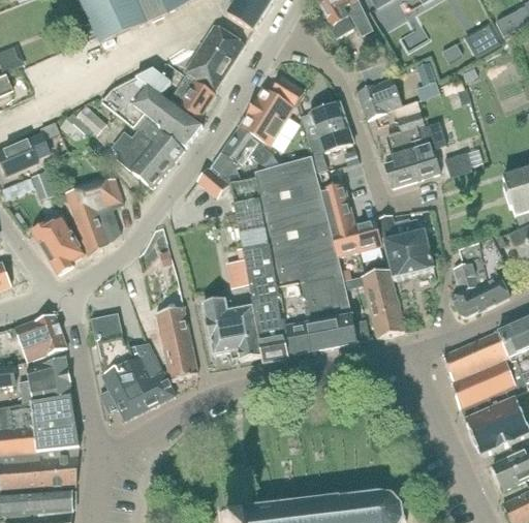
[(75,0),(96,43),(187,0),(75,0)]
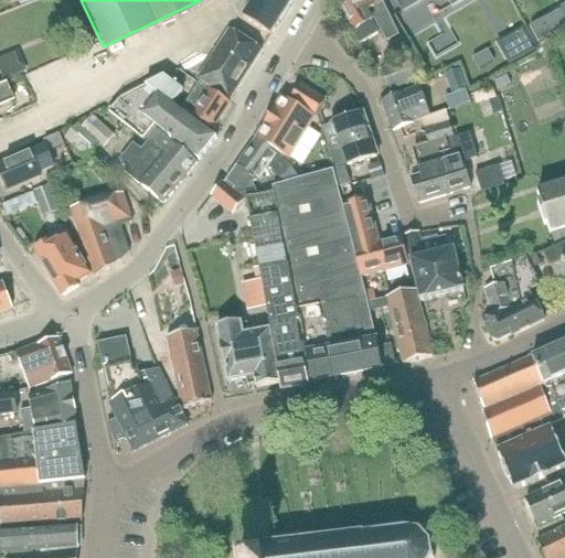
[(269,31),(270,30),(288,0),(248,0),(241,12),(269,31)]
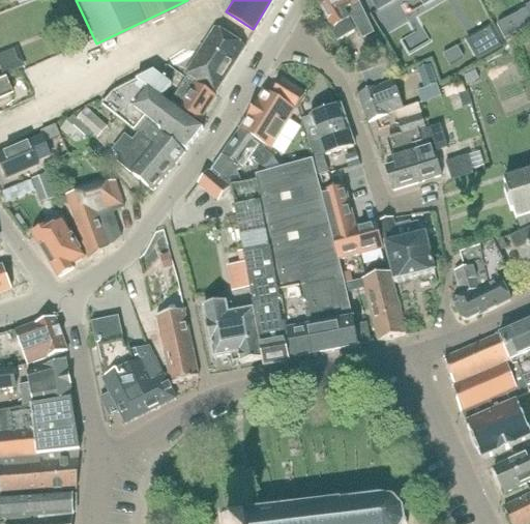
[(318,0),(331,25),(329,26),(336,38),(354,28),(346,13),(350,11),(362,34),(372,29),(361,8),(356,0),(318,0)]
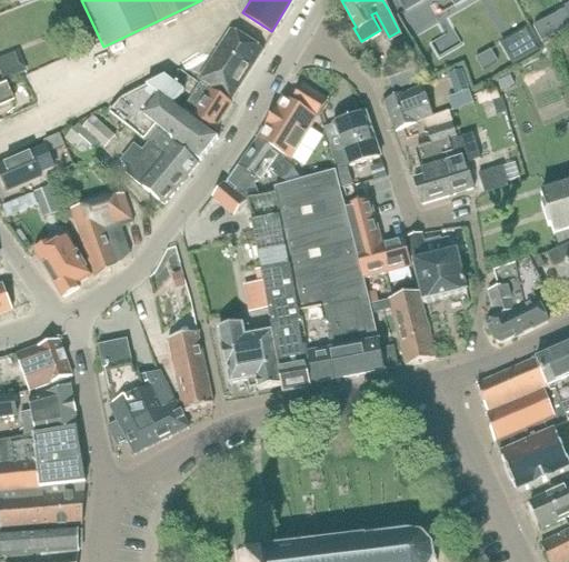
[(568,12),(565,6),(533,21),(542,38),(568,24),(568,12)]
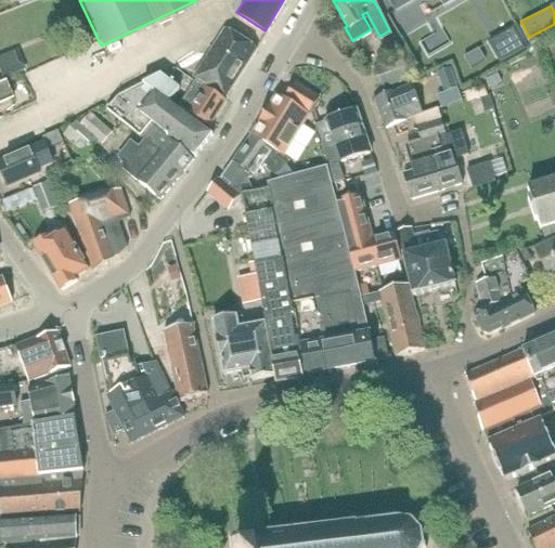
[(491,52),(514,39),(503,20),(480,33),(491,52)]
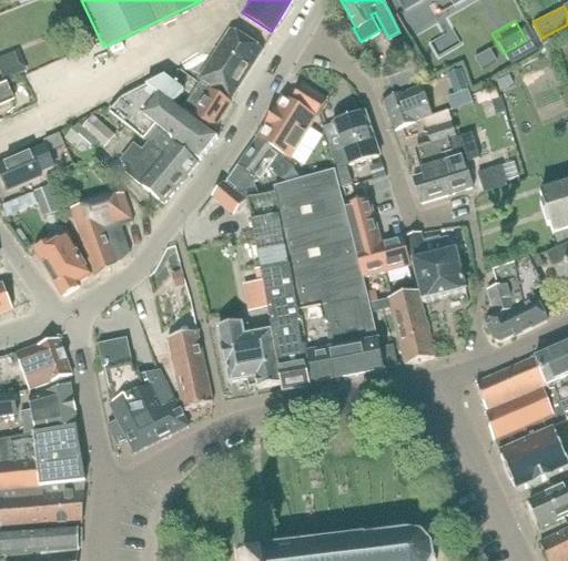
[(261,46),(230,26),(198,75),(230,95),(261,46)]
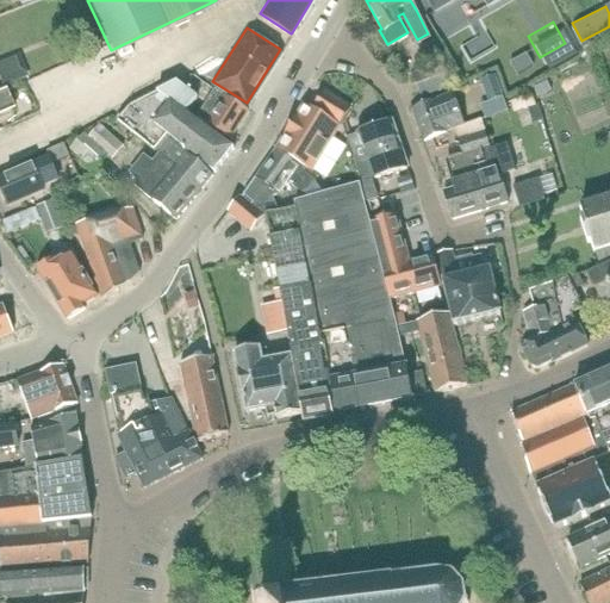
[(422,93),(435,88),(449,82),(440,58),(412,69),(422,93)]
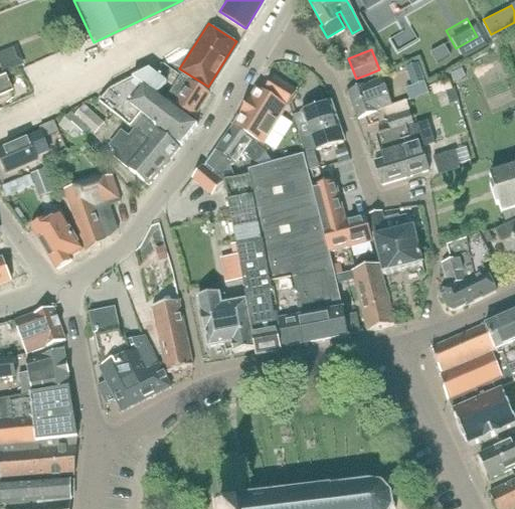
[(412,80),(422,77),(415,57),(405,61),(412,80)]
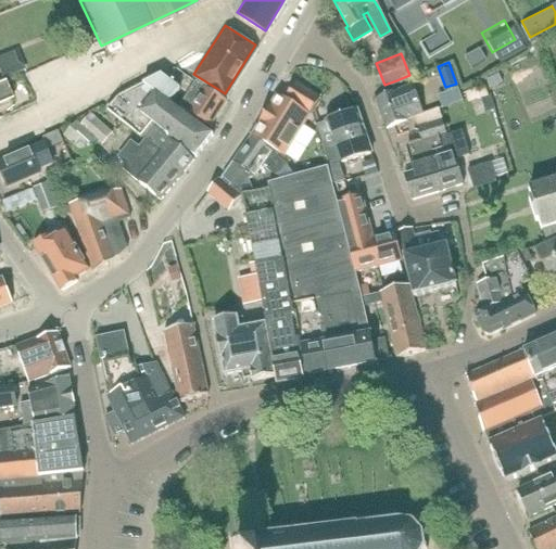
[(163,76),(175,84),(181,74),(171,66),(163,76)]
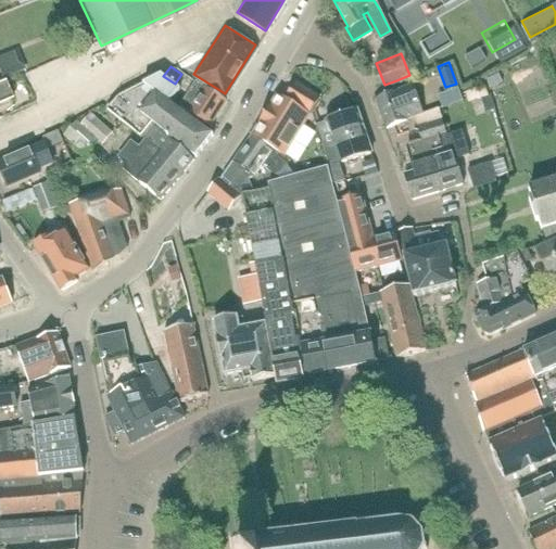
[(175,84),(163,76),(160,74),(116,94),(108,105),(139,132),(150,118),(194,153),(211,132),(168,100),(178,86),(175,84)]
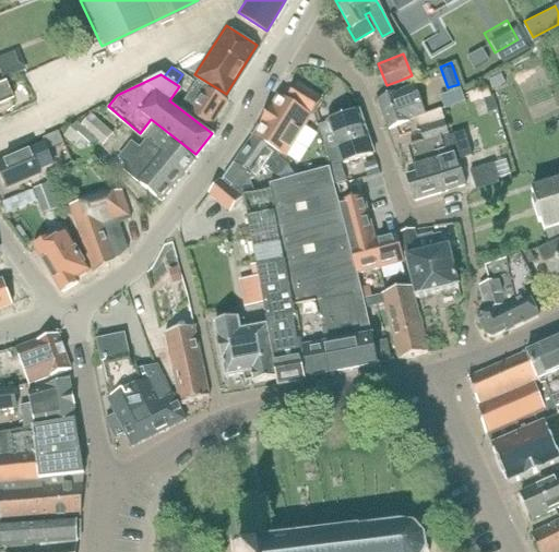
[(0,102),(15,96),(8,78),(0,80),(0,102)]
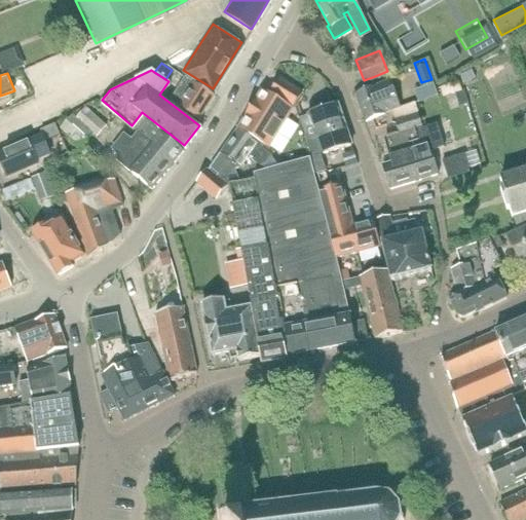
[(213,93),(185,74),(168,97),(196,116),(213,93)]
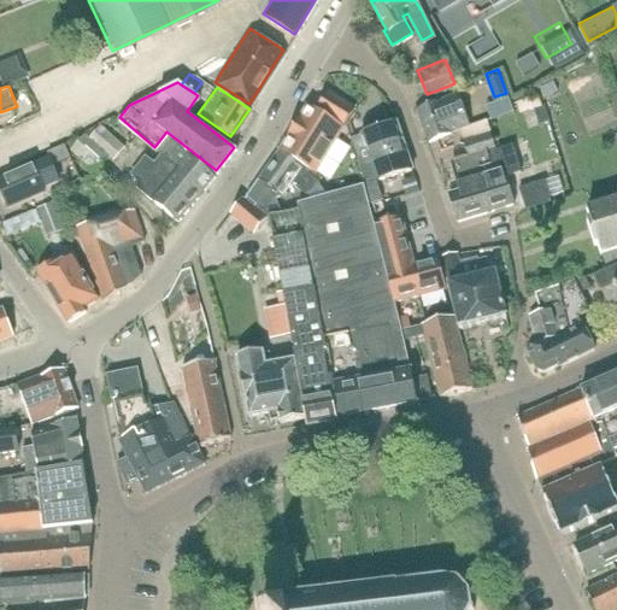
[(427,138),(450,129),(470,121),(458,89),(415,107),(427,138)]
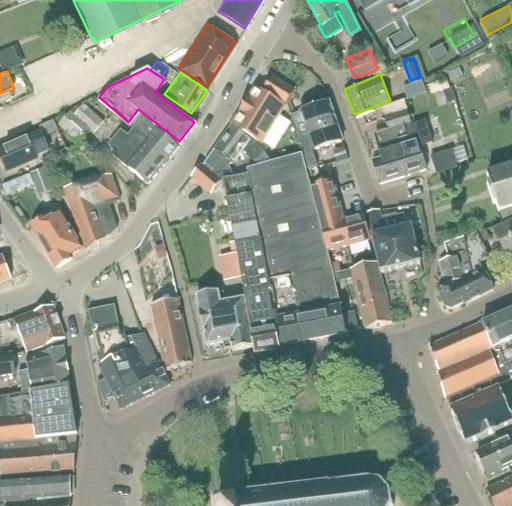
[(446,75),(428,81),(431,90),(449,84),(446,75)]
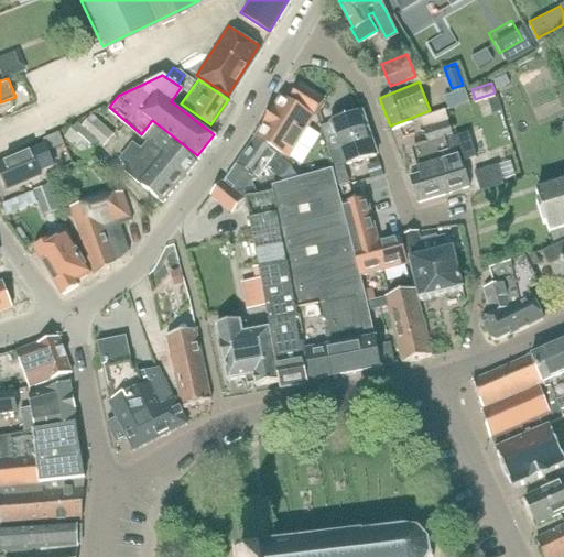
[(323,99),(299,84),(283,108),(274,102),(255,134),(286,155),(323,99)]
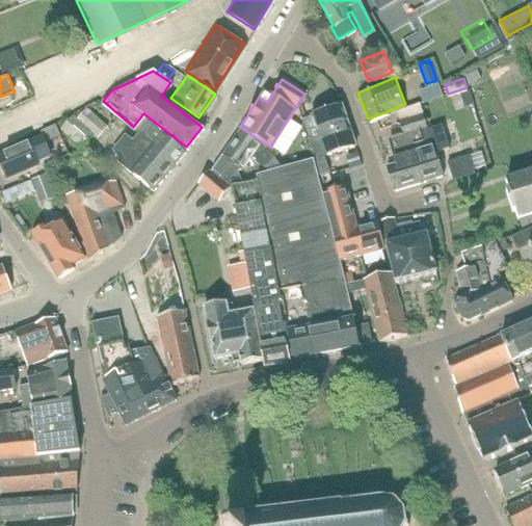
[(426,83),(422,85),(426,98),(442,93),(436,80),(426,83)]
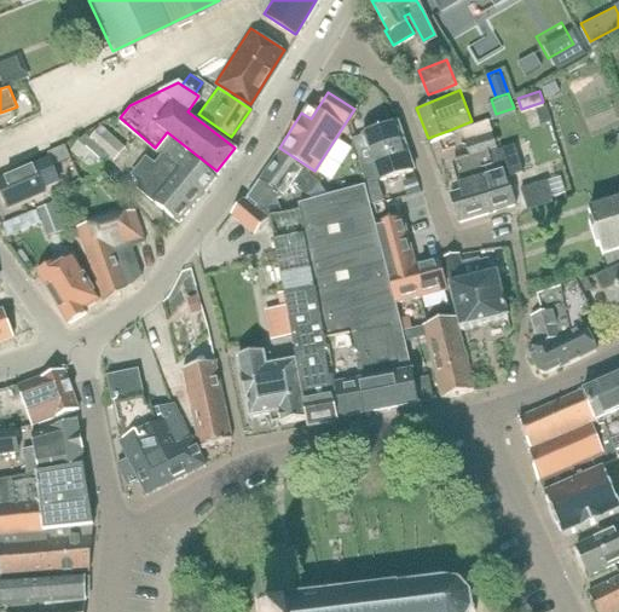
[(397,120),(388,123),(383,110),(370,115),(374,128),(359,133),(362,139),(352,143),(357,159),(404,143),(397,120)]
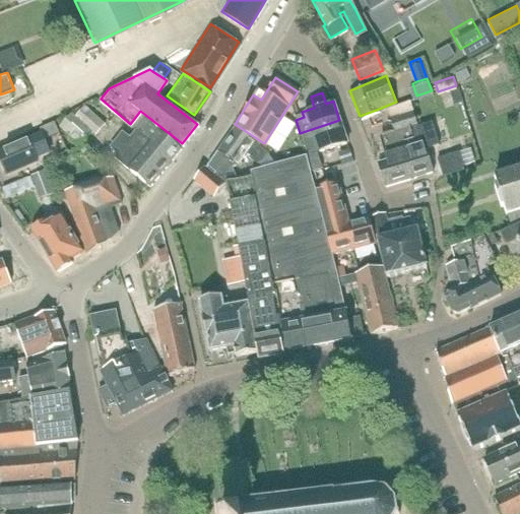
[(74,113),(91,127),(94,130),(105,119),(85,101),(74,113)]
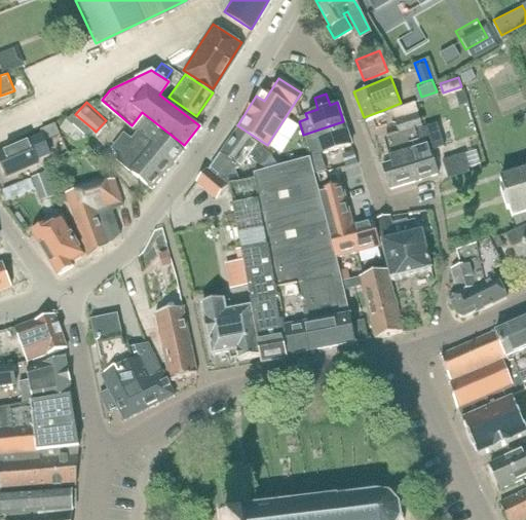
[(425,133),(423,124),(418,109),(396,116),(400,131),(383,136),(391,158),(383,161),(391,185),(414,179),(411,166),(415,165),(407,139),(425,133)]
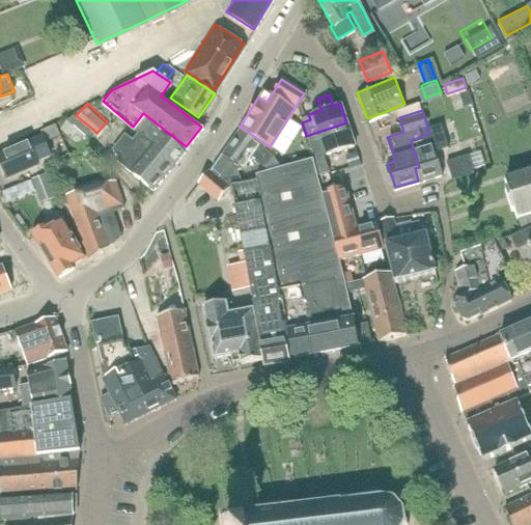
[(93,130),(76,115),(73,111),(61,123),(82,142),(93,130)]
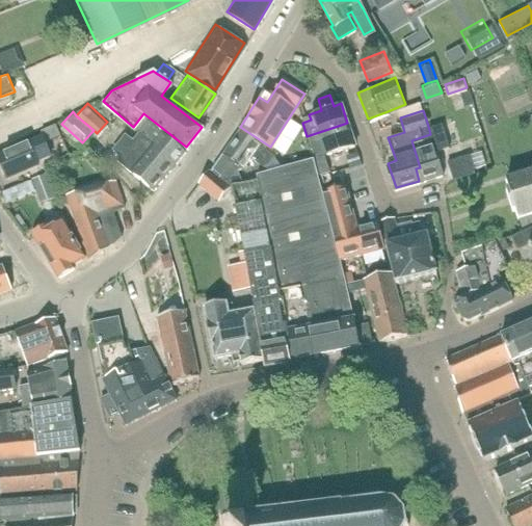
[(132,138),(168,167),(184,149),(148,119),(132,138)]
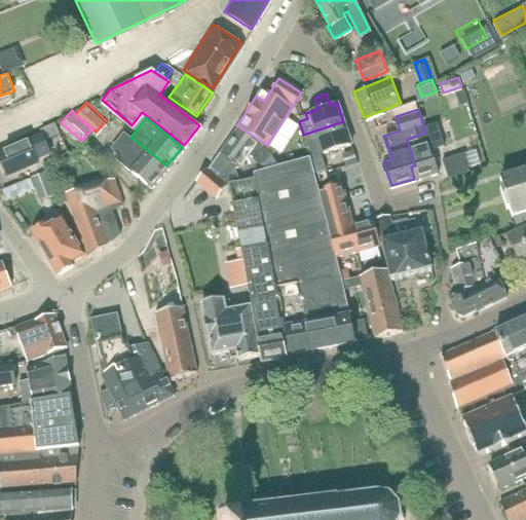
[(55,119),(40,125),(45,136),(60,130),(55,119)]
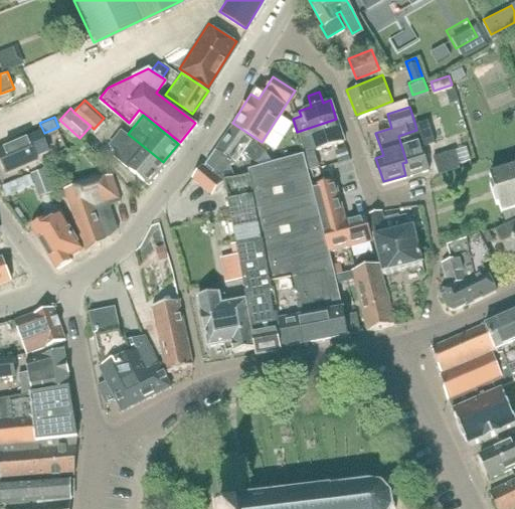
[(427,167),(420,145),(436,140),(428,118),(414,122),(416,130),(398,136),(406,162),(402,163),(405,175),(427,167)]
